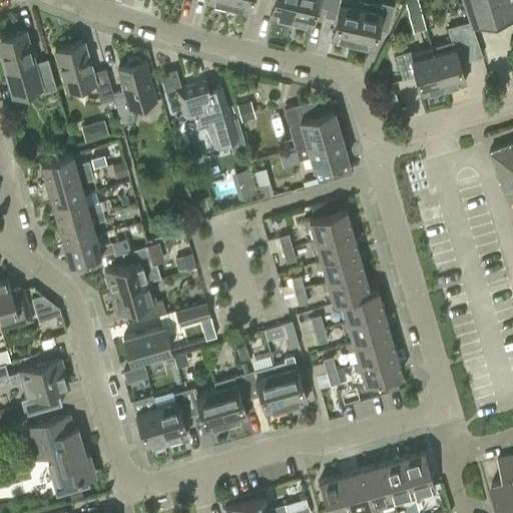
[(228,0),(227,6),(248,10),(250,0),(228,0)]
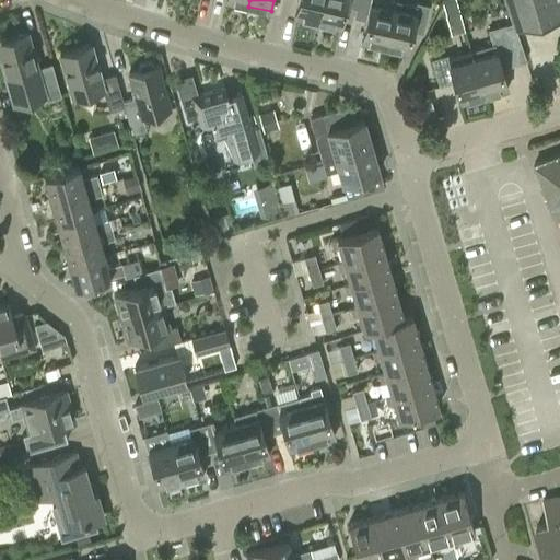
[(317,22),(323,0),(299,0),(295,18),(317,22)]
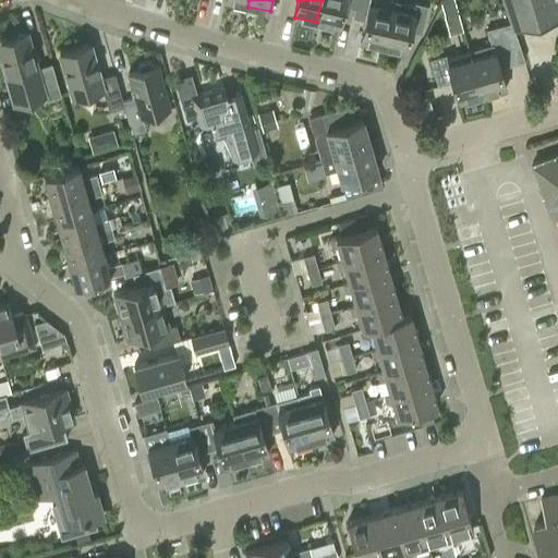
[(355,8),(356,0),(322,0),(316,22),(339,26),(343,5),(354,8),(355,8)]
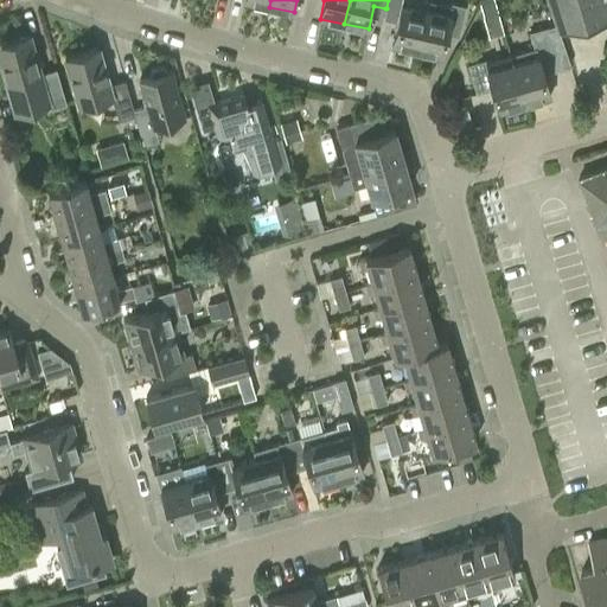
[(416,50),(427,0),(388,0),(387,8),(385,8),(384,18),(397,20),(391,45),(416,50)]
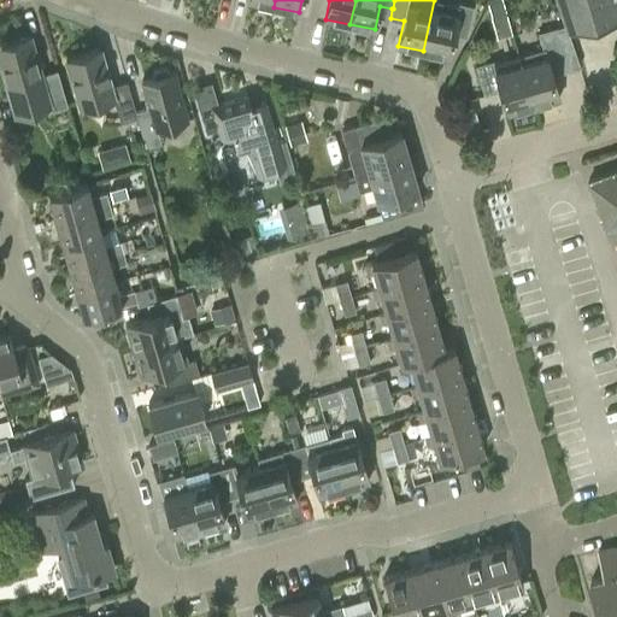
[(436,0),(434,0),(423,51),(447,57),(452,33),(466,36),(472,6),(456,3),(456,4),(436,0)]
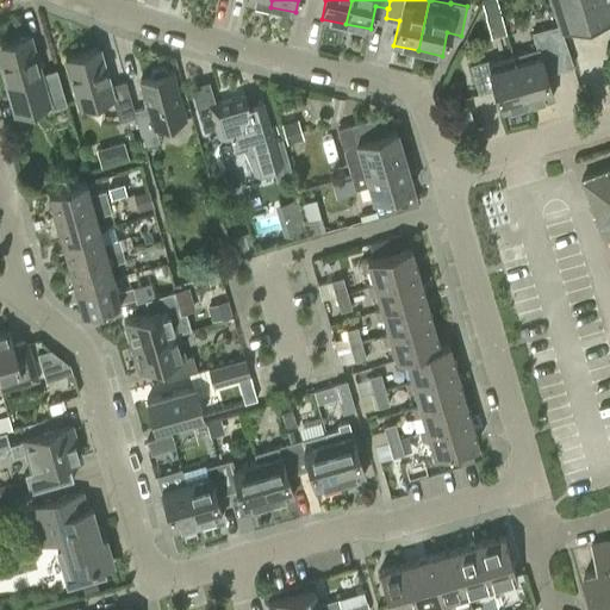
[(487,19),(499,16),(495,0),(487,0),(485,8),(487,19)]
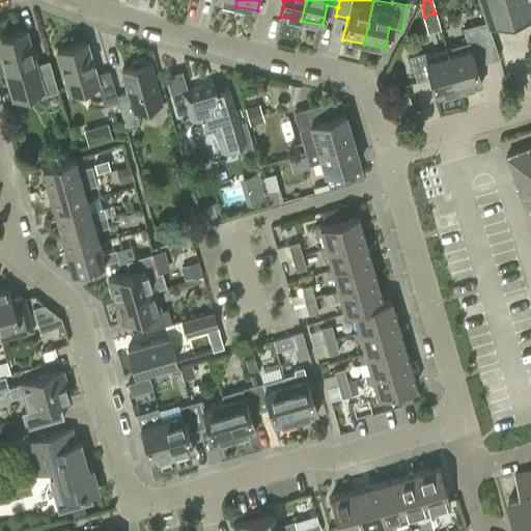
[(530,0),(479,0),(486,21),(490,25),(530,16),(530,0)]
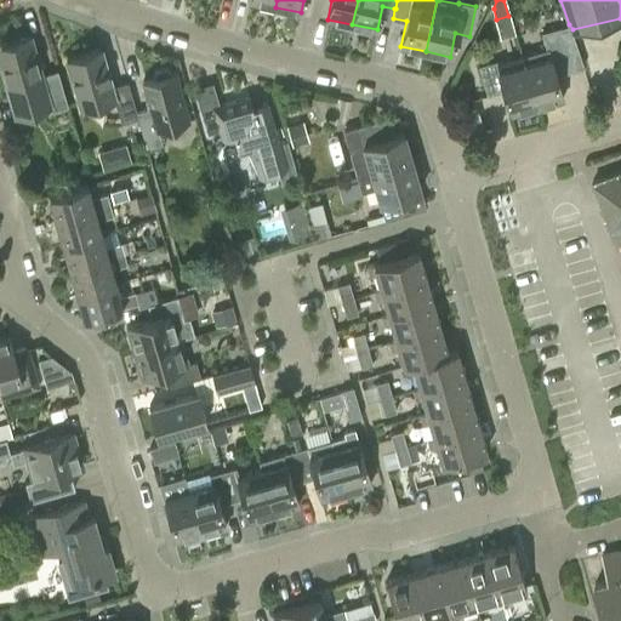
[(523,55),(536,106),(563,98),(556,75),(584,68),(573,29),(569,24),(542,32),(547,47),(523,55)]
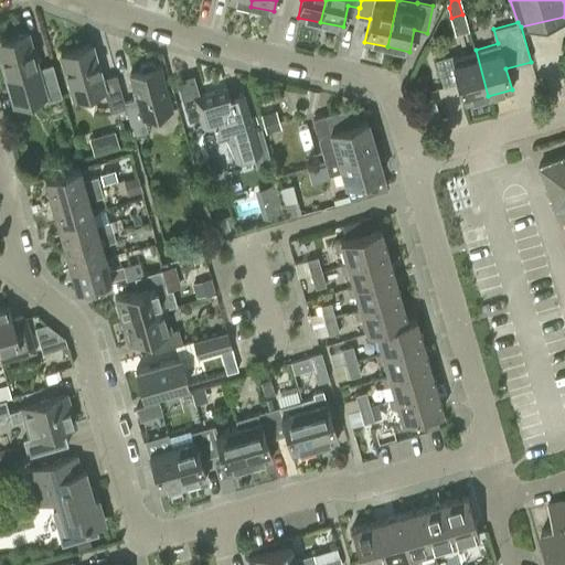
[(29,34),(0,41),(0,55),(13,105),(45,96),(46,99),(61,95),(52,64),(38,67),(29,34)]
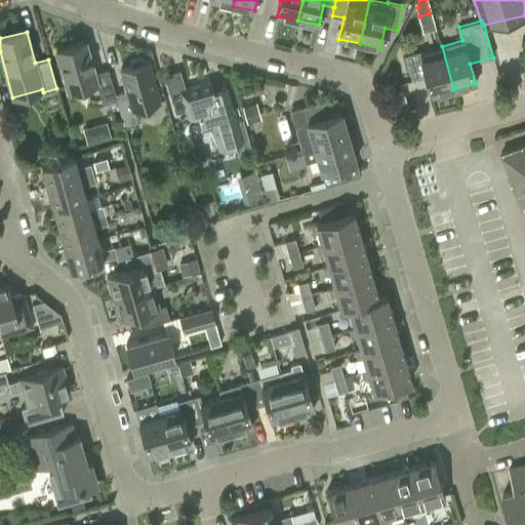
[(96,83),(103,103),(105,102),(106,107),(118,104),(116,98),(117,98),(116,94),(109,69),(94,73),(85,42),(56,50),(68,91),(96,83)]
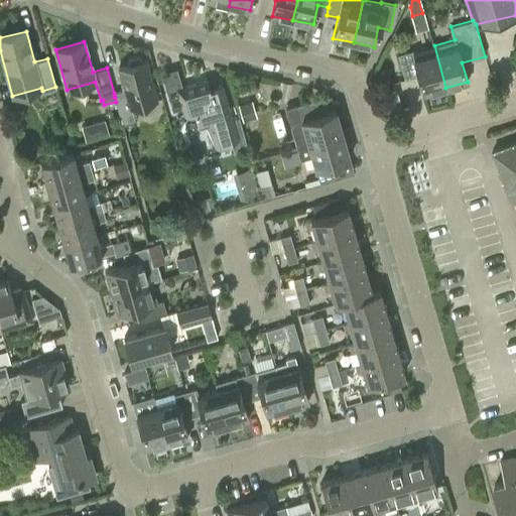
[(424,94),(445,88),(434,45),(413,52),(412,50),(398,55),(405,79),(419,75),(424,94)]
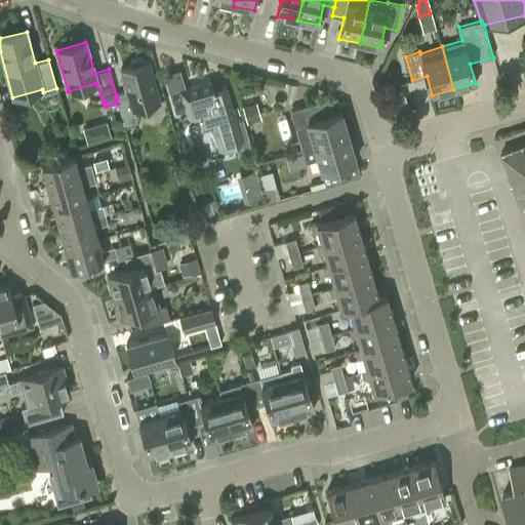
[(127,91),(116,94),(117,98),(116,98),(118,104),(124,124),(136,121),(133,109),(159,101),(148,63),(146,63),(145,58),(140,56),(132,59),(129,63),(131,67),(121,70),(127,91)]
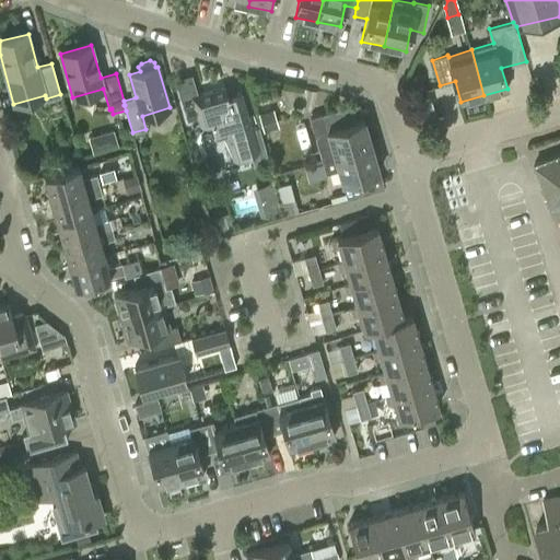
[(198,97),(182,102),(187,120),(197,117),(199,124),(211,120),(216,138),(226,135),(233,158),(249,153),(258,151),(252,129),(241,92),(228,96),(224,88),(197,95),(198,97)]
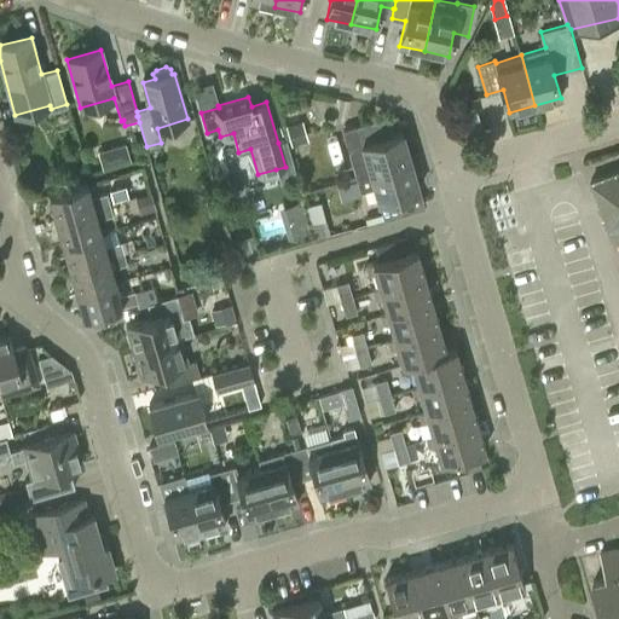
[(302,134),(298,116),(285,120),(291,138),(302,134)]
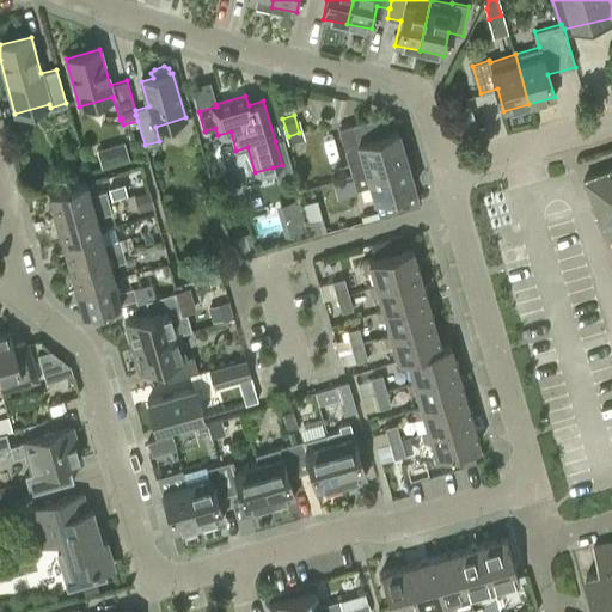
[(381,116),(353,124),(338,128),(353,175),(405,159),(398,130),(387,134),(381,116)]
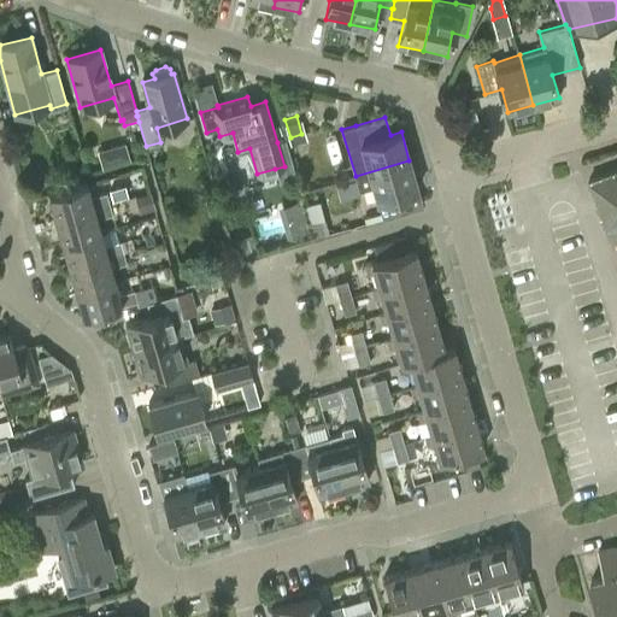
[(285,166),(275,169),(280,184),(297,180),(292,163),(285,140),(277,142),(285,166)]
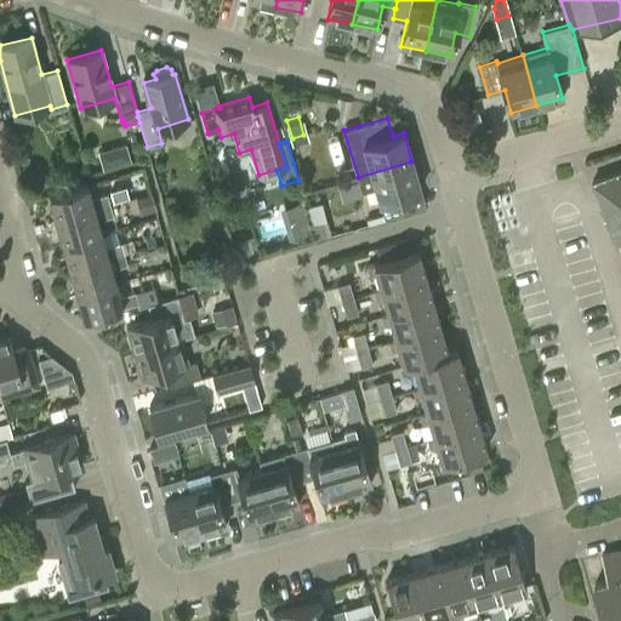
[(112,146),(117,161),(130,158),(125,142),(112,146)]
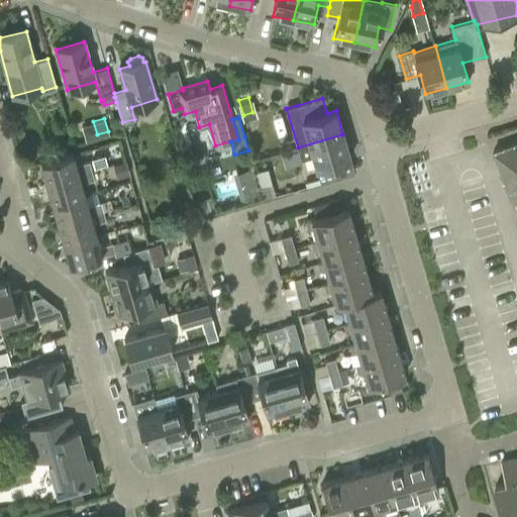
[(348,156),(342,134),(298,147),(301,159),(312,156),(316,168),(321,183),(346,175),(341,161),(348,156)]
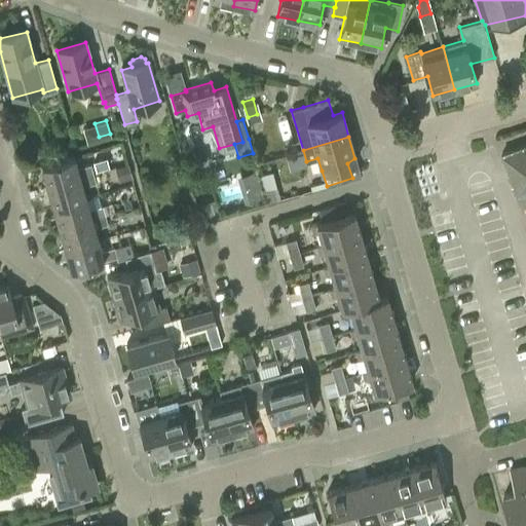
[(46,153),(43,142),(35,145),(38,156),(46,153)]
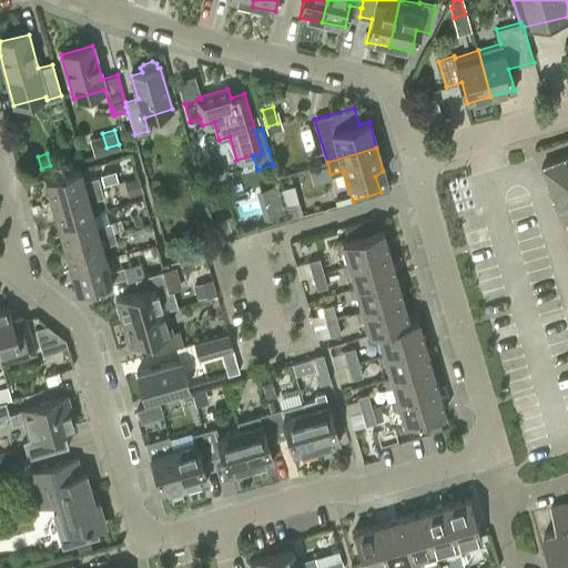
[(567,153),(540,163),(557,210),(567,205),(567,153)]
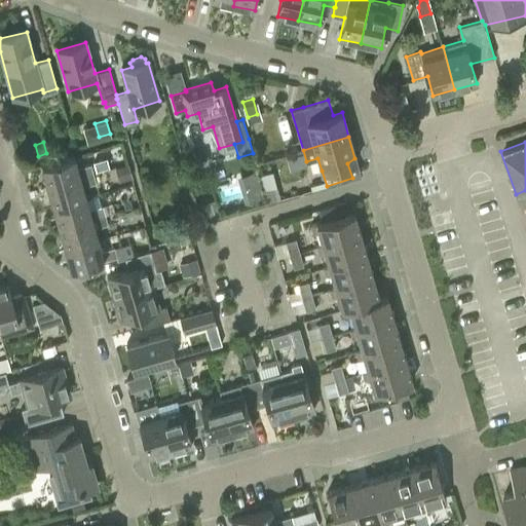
[(290,170),(307,164),(306,161),(303,150),(302,149),(286,154),(290,170)]
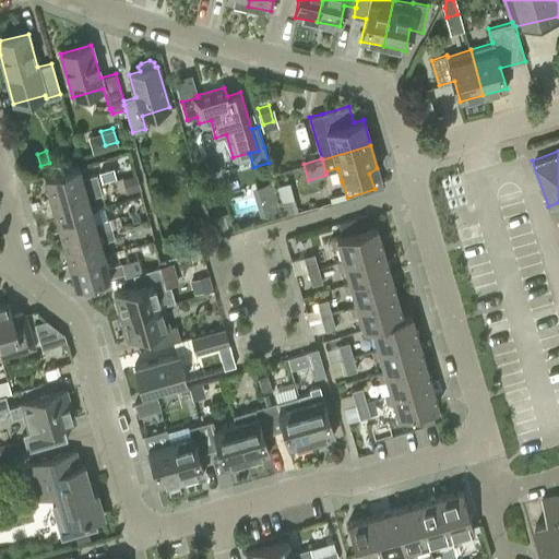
[(50,198),(98,185),(95,175),(82,179),(78,166),(44,176),(50,198)]
